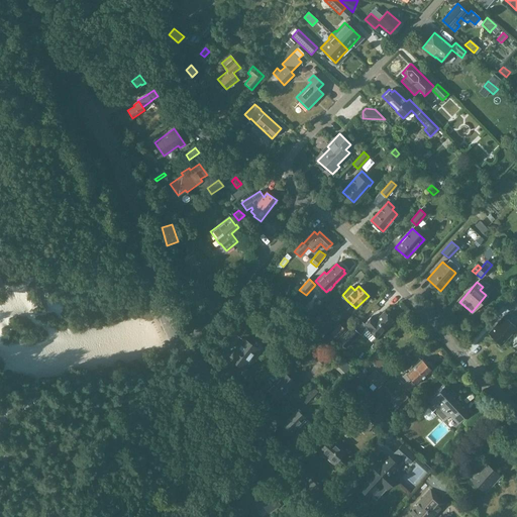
[(510,298),(503,305),(509,310),(512,307),(516,303),(515,302),(510,298)]
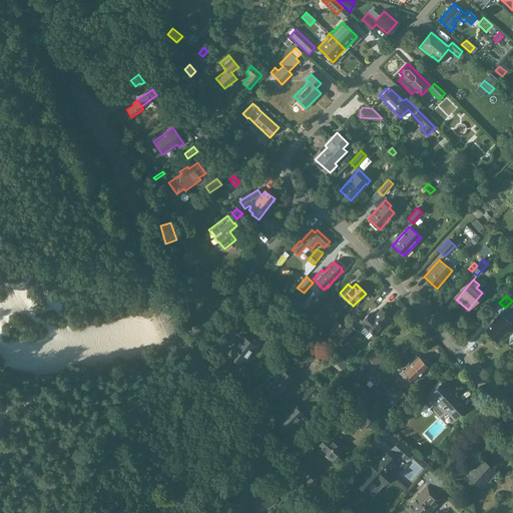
[(351,326),(336,341),(342,347),(357,332),(358,333),(364,327),(373,336),(390,319),(381,310),(373,319),(369,314),(365,319),(362,321),(357,317),(357,316),(349,324),(351,326)]
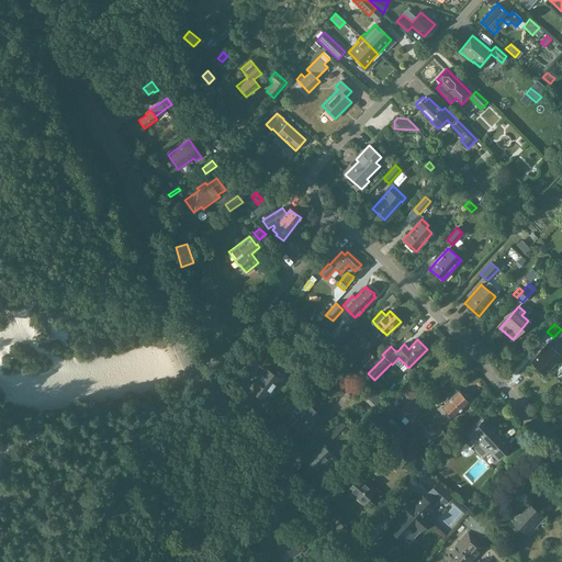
[(347,358),(353,351),(345,344),(339,349),(347,358)]
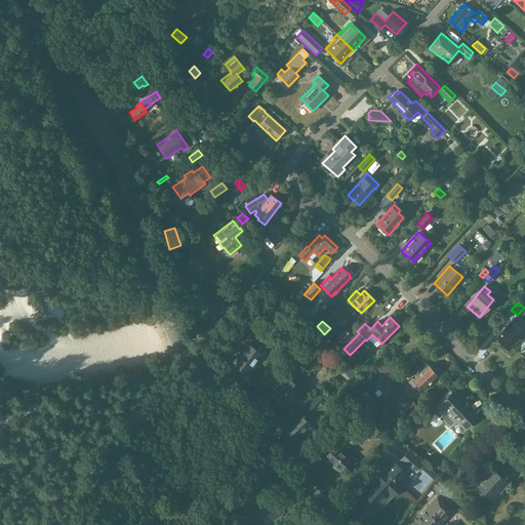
[(512,322),(496,338),(509,350),(524,332),(512,322)]
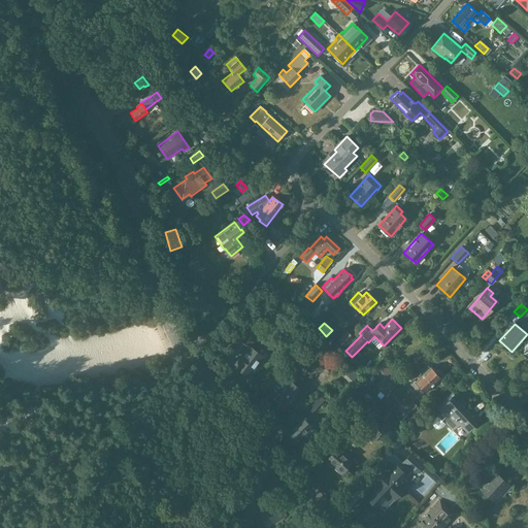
[(337,340),(343,347),(353,337),(347,331),(337,340)]
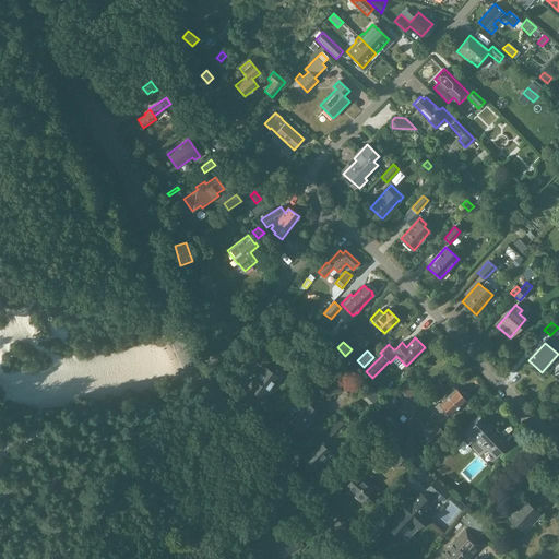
[(329,361),(324,366),(329,370),(333,365),(329,361)]
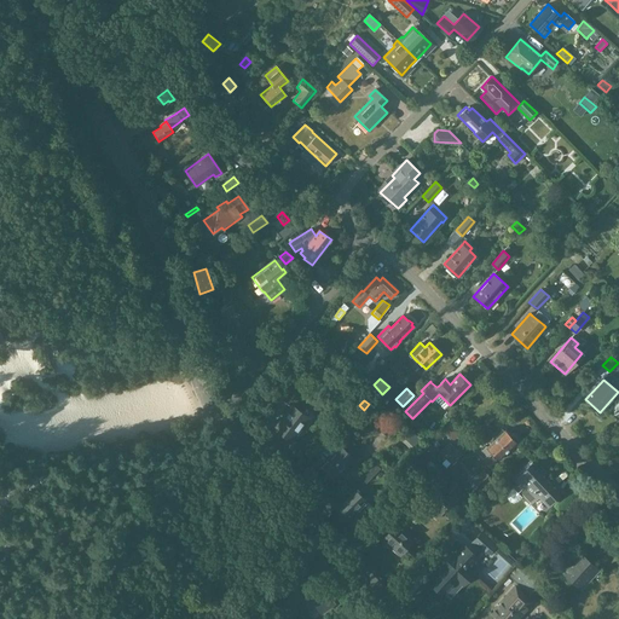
[(276,428),(291,441),(308,418),(291,406),(276,428)]
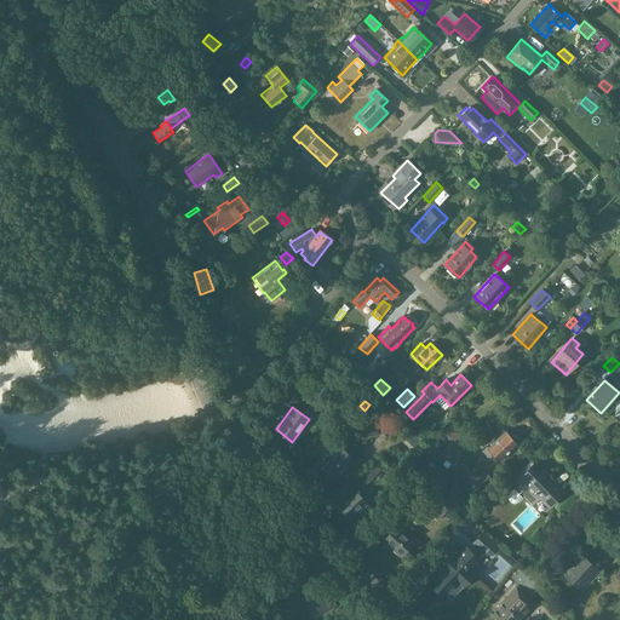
[(396,415),(382,430),(386,436),(402,422),(396,415)]
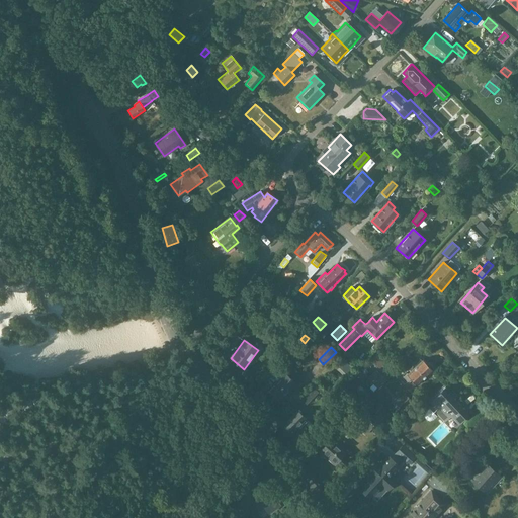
[(290,349),(283,357),(287,361),(295,353),(290,349)]
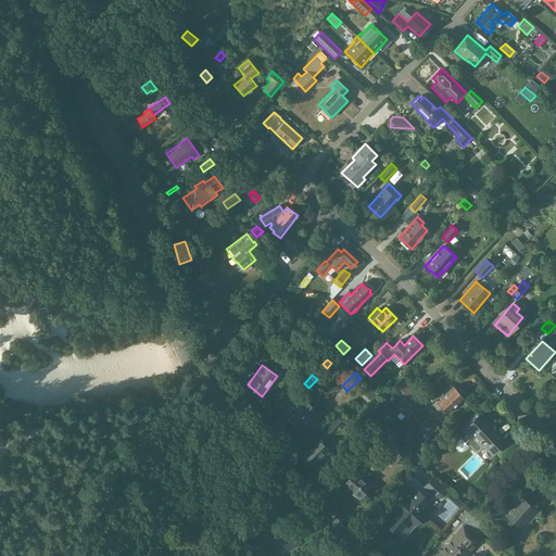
[(399,387),(407,395),(412,390),(403,381),(399,387)]
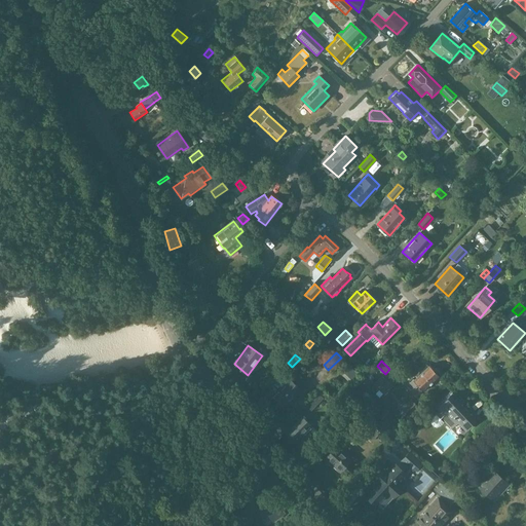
[(417,385),(423,391),(438,377),(439,377),(440,374),(436,370),(433,372),(428,367),(428,368),(424,364),(419,370),(422,373),(414,380),(413,379),(409,383),(413,387),(417,385)]
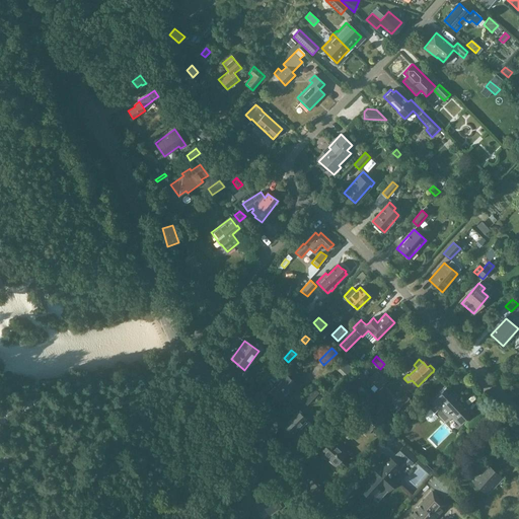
[(344,361),(339,367),(347,375),(353,369),(344,361)]
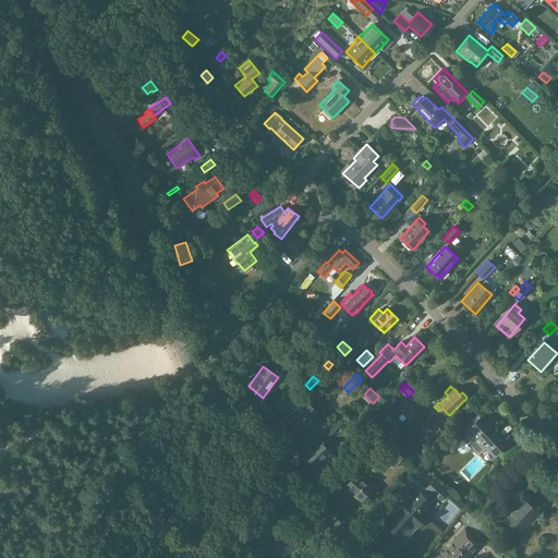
[(397,401),(391,396),(383,405),(388,410),(397,401)]
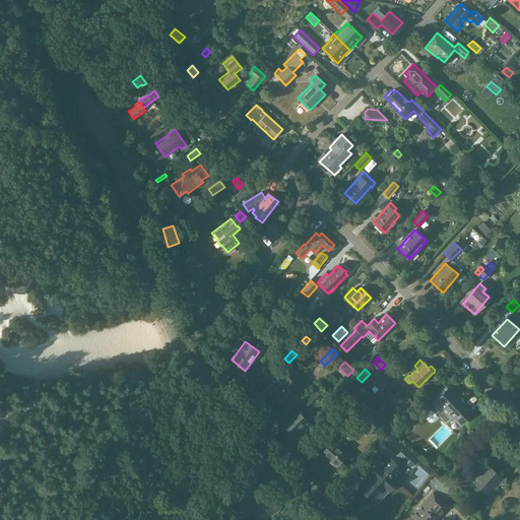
[(369,380),(380,390),(387,381),(377,371),(369,380)]
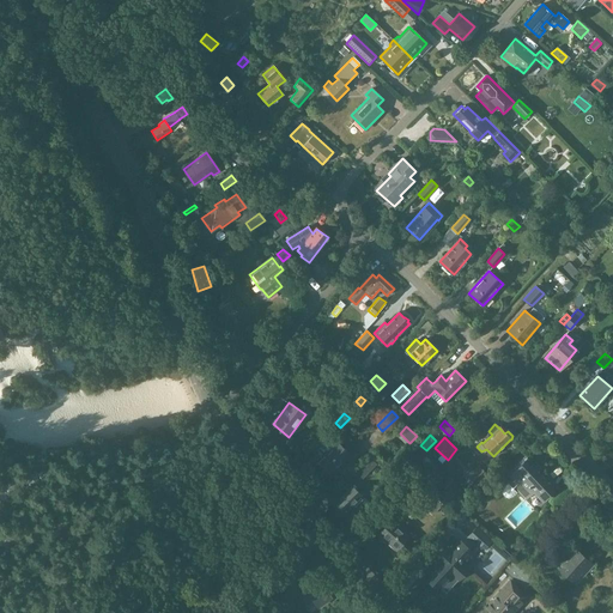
[(337,441),(315,462),(329,477),(351,454),(337,441)]
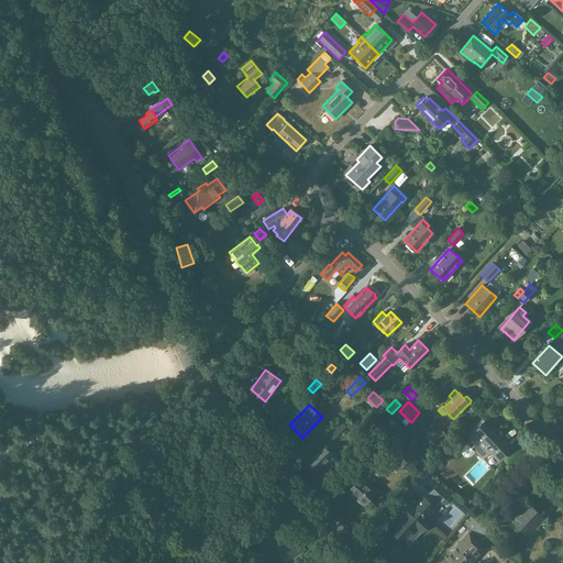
[(339,419),(326,433),(333,440),(345,427),(350,430),(353,426),(343,416),(340,420),(339,419)]
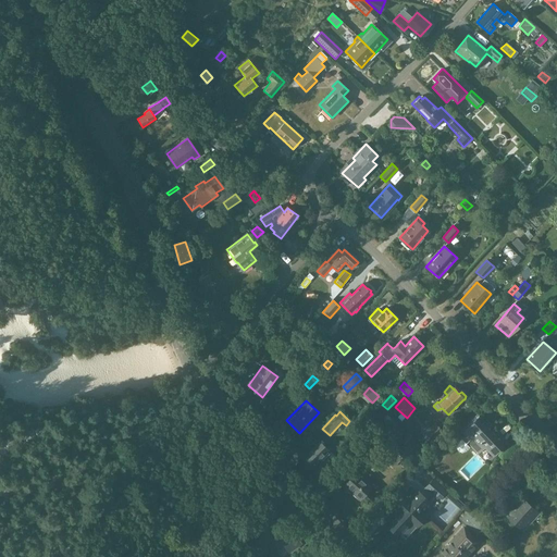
[(484,448),(493,456),(506,443),(483,419),(482,420),(478,416),(461,432),(465,435),(461,438),(457,443),(456,447),(457,452),(461,453),(466,452),(470,448),(477,455),(484,448)]
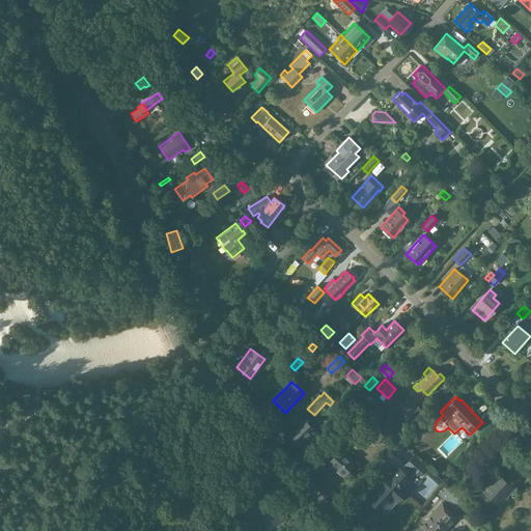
[(404,412),(412,419),(421,411),(414,403),(404,412)]
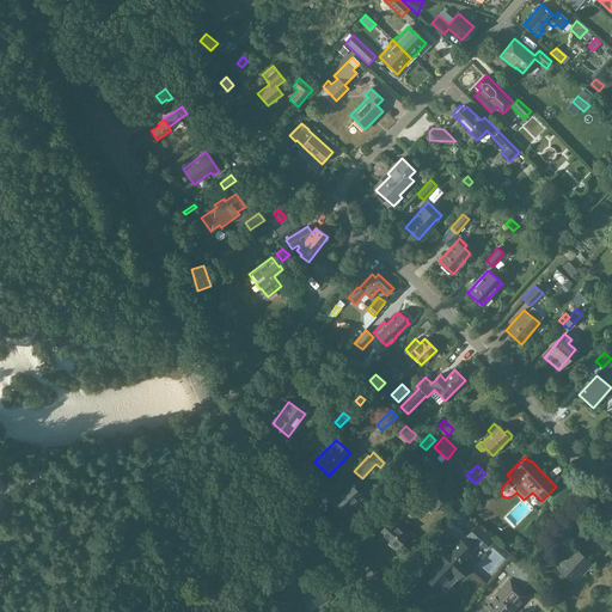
[(448,476),(439,484),(447,493),(454,487),(453,484),(454,483),(448,476)]
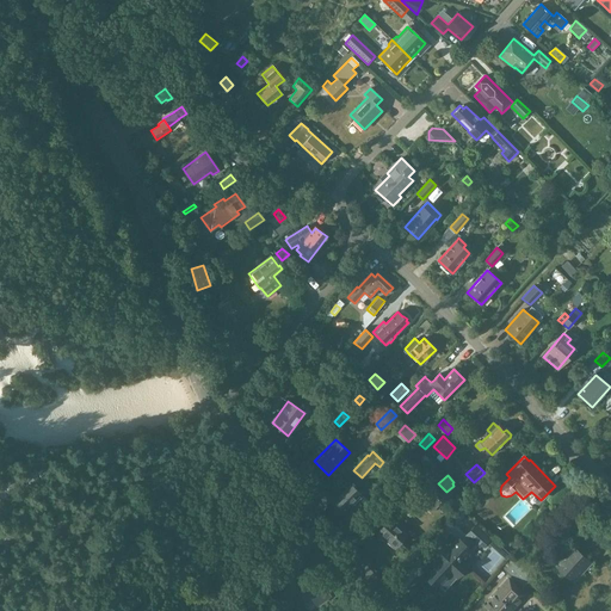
[(351,483),(334,501),(343,511),(350,504),(355,508),(364,498),(359,494),(360,493),(351,483)]
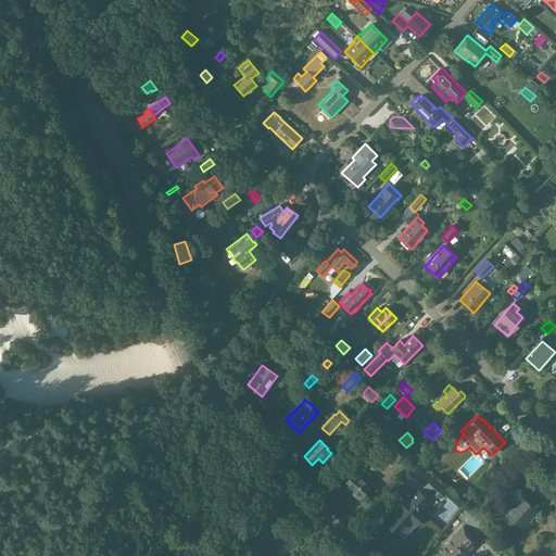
[(374,459),(382,469),(399,454),(390,444),(374,459)]
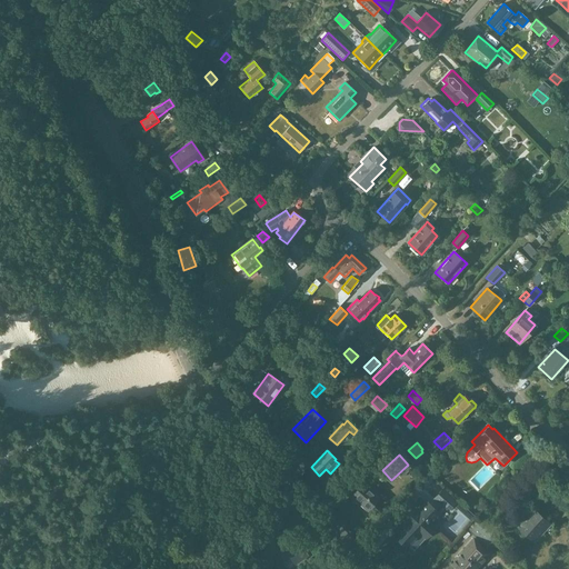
[(372,490),(363,481),(351,496),(368,511),(382,496),(375,488),(372,490)]
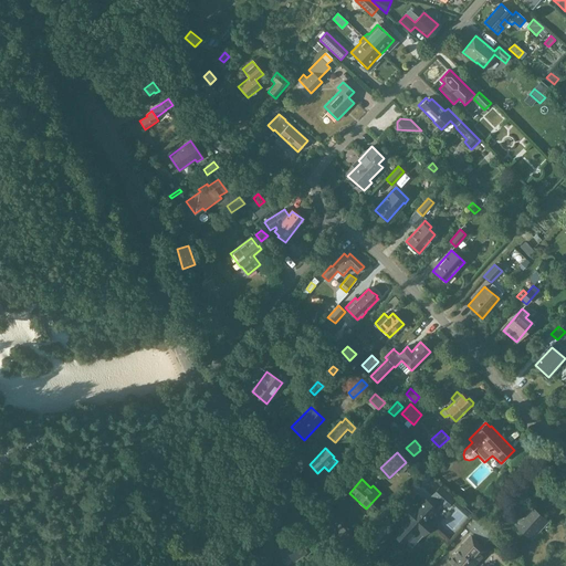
[(431,496),(441,505),(447,499),(450,502),(454,498),(441,486),(431,496)]
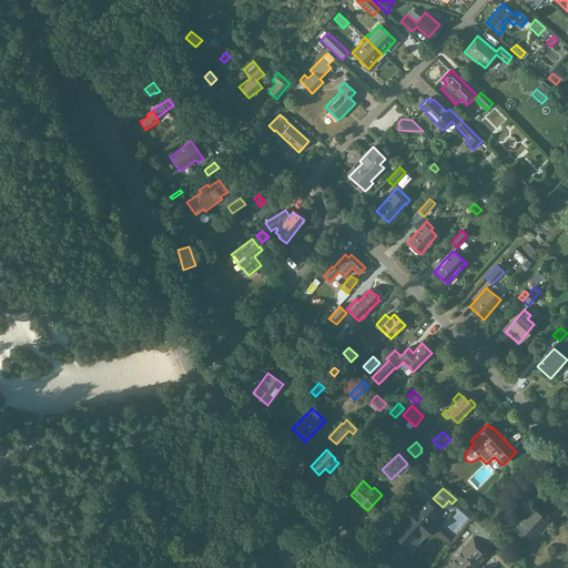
[(401,540),(401,541),(405,546),(406,546),(407,547),(419,533),(424,537),(435,526),(429,521),(438,513),(425,500),(418,495),(411,504),(398,517),(403,521),(396,528),(397,530),(394,535),(401,540)]
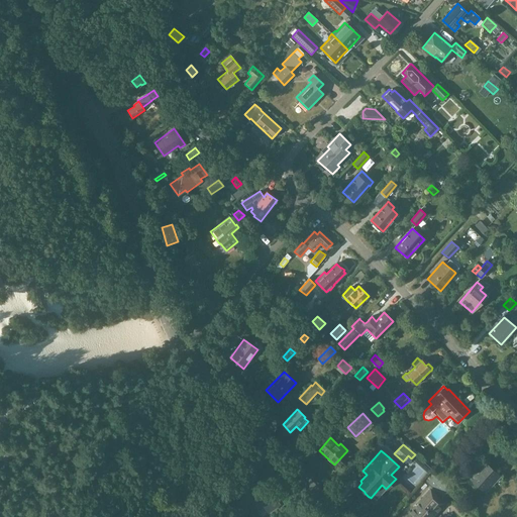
[(469,478),(484,492),(499,476),(484,461),(469,478)]
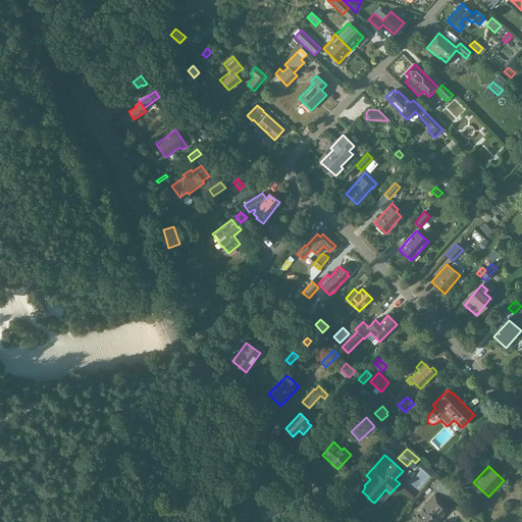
[(276,471),(272,474),(280,483),(283,480),(276,471)]
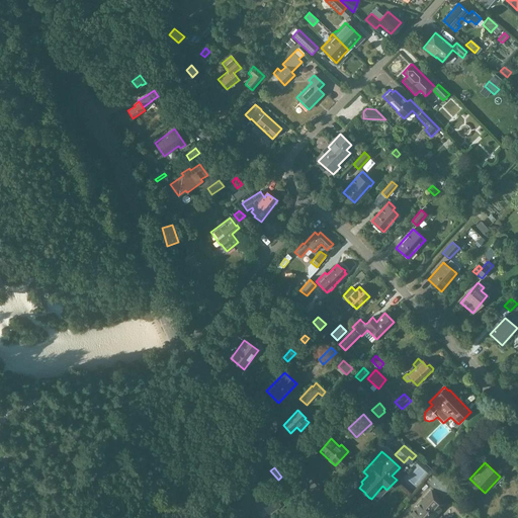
[(427,484),(437,493),(441,488),(447,494),(451,489),(436,475),(427,484)]
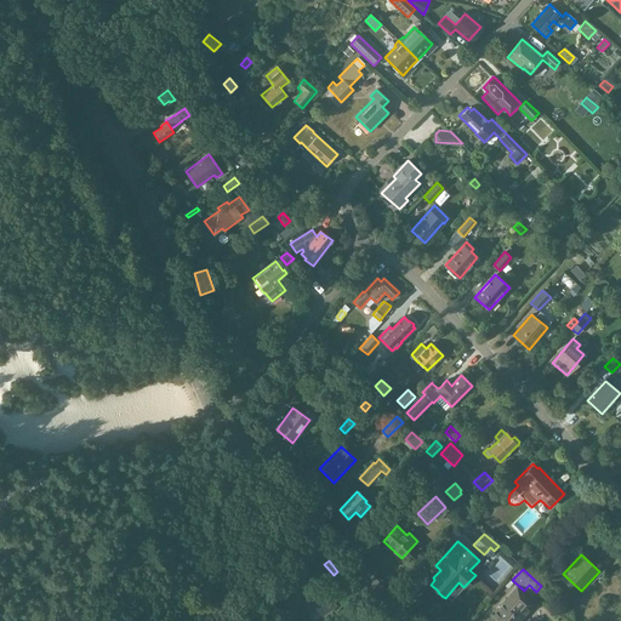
[(529,585),(524,591),(531,597),(536,592),(529,585)]
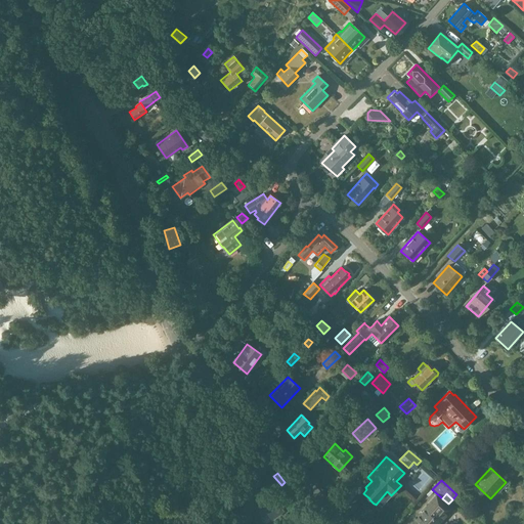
[(437,523),(451,510),(437,496),(411,523),(437,523)]
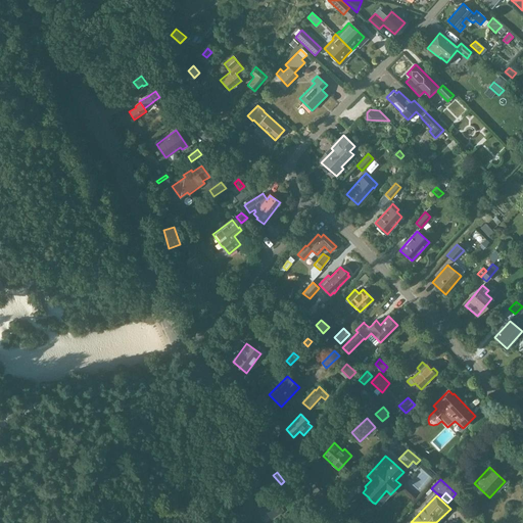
[(283,511),(274,497),(263,506),(271,518),(283,511)]
